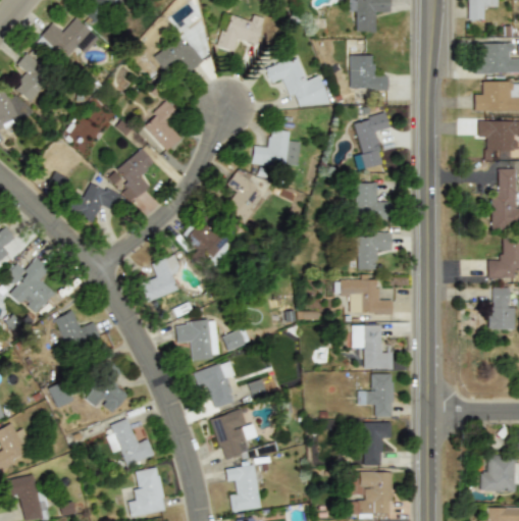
[(96,0),(113,14),(125,0),(96,0)]
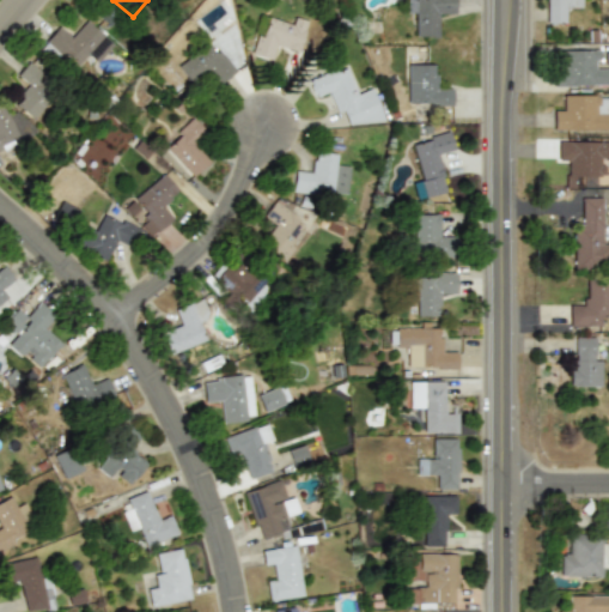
[(418,0),(418,37),(444,37),(444,11),(457,11),(457,0),(418,0)]
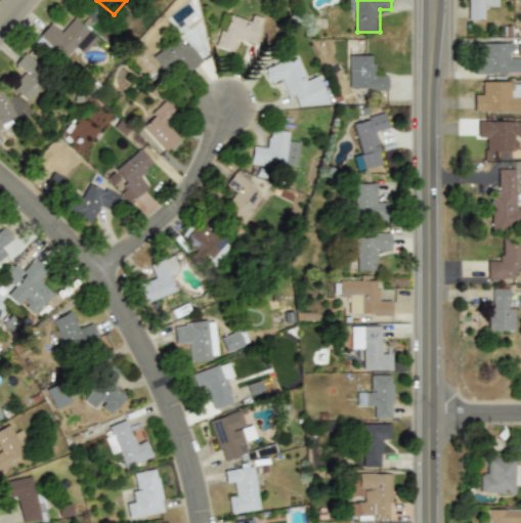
[(500,0),(469,0),(469,20),(489,20),(489,9),(500,9),(500,0)]
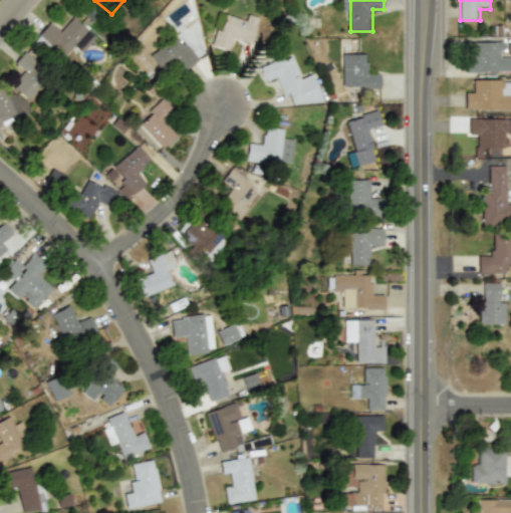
[(261,16),(251,13),(249,20),(223,13),(215,44),(233,49),(235,40),(253,45),(261,16)]
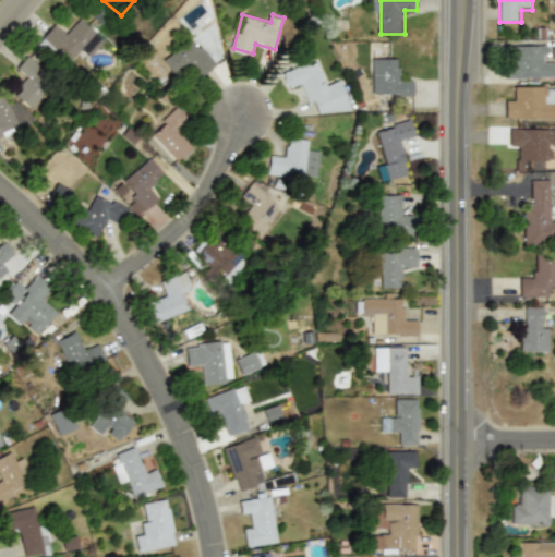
[(56,25),(44,39),(72,62),(84,49),(89,55),(99,43),(93,37),(98,32),(80,16),(65,33),(56,25)]
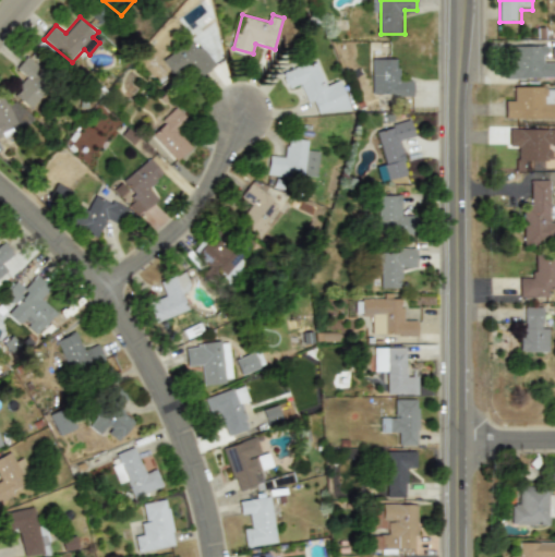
[(192,69),(202,80),(218,64),(194,37),(166,62),(181,79),(192,69)]
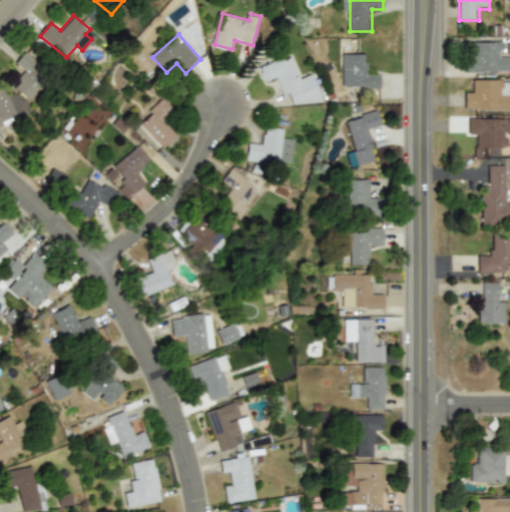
[(467,73),(509,72),(509,52),(505,53),(504,41),(475,42),(475,52),(466,52),(467,73)]
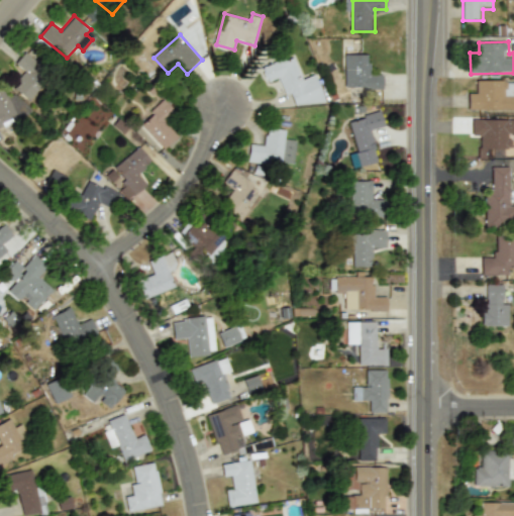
[(17,66),(28,54),(55,75),(30,103),(14,89),(26,74),(17,66)]
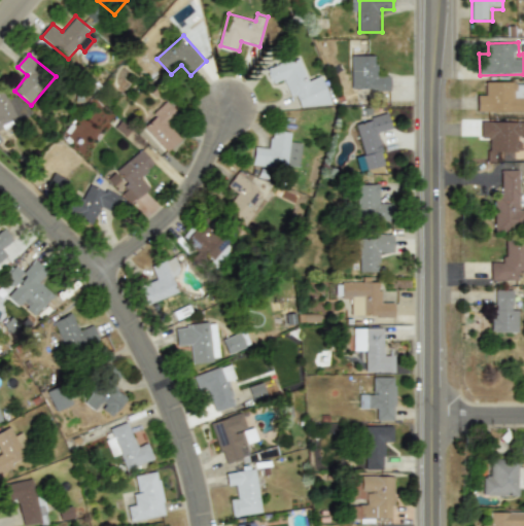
[(391,92),(392,77),(381,77),(381,56),(353,56),(352,92),(391,92)]
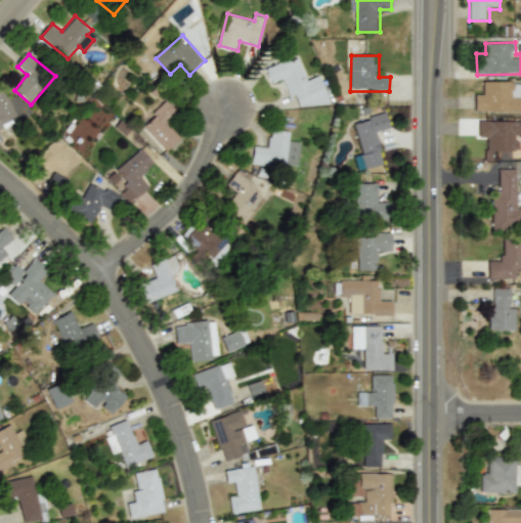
[(267,69),(273,85),(285,81),(292,104),(299,101),(303,112),(333,102),(322,73),(307,78),(301,57),(267,69)]
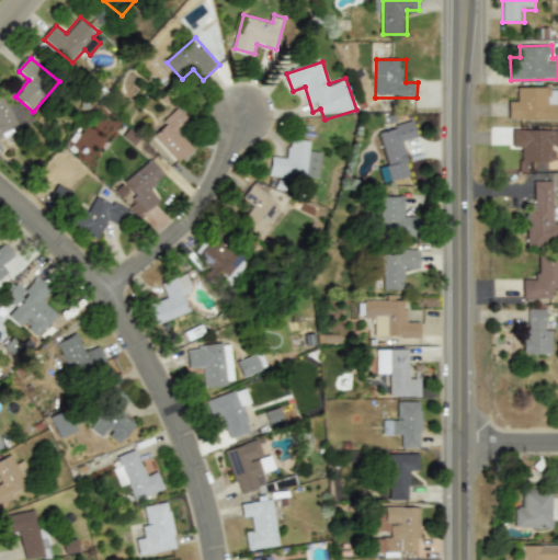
[(557,88),(521,88),(521,98),(509,98),(509,121),(557,120),(557,88)]
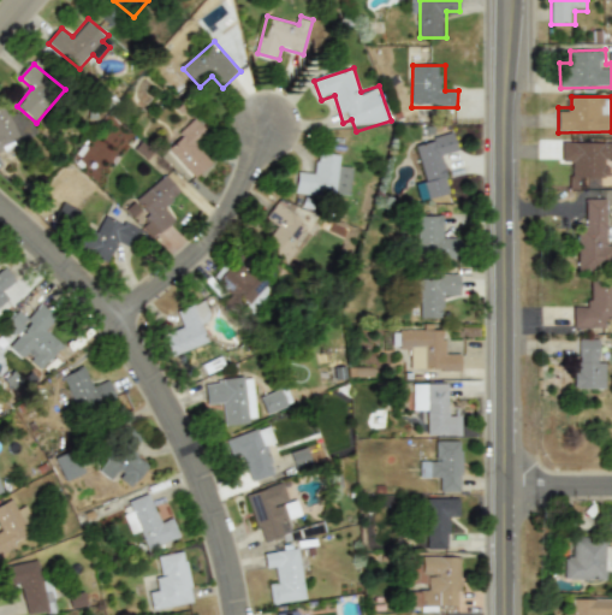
[(0,153),(40,132),(18,114),(11,118),(4,104),(0,105),(0,153)]
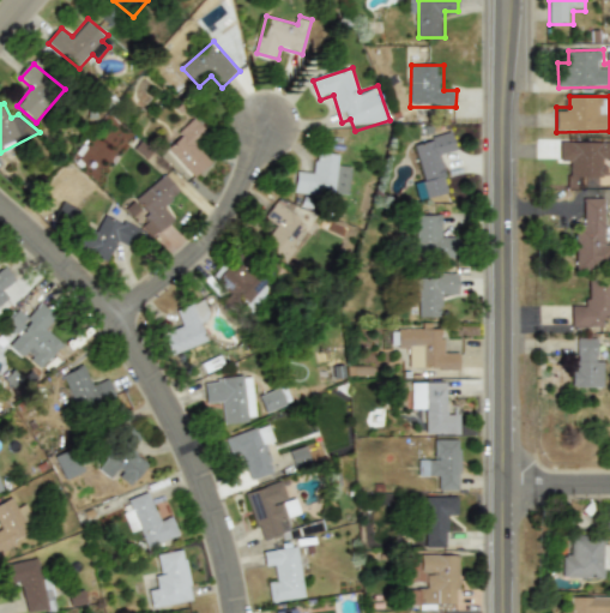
[(197,179),(217,158),(200,143),(211,133),(195,118),(165,146),(197,179)]
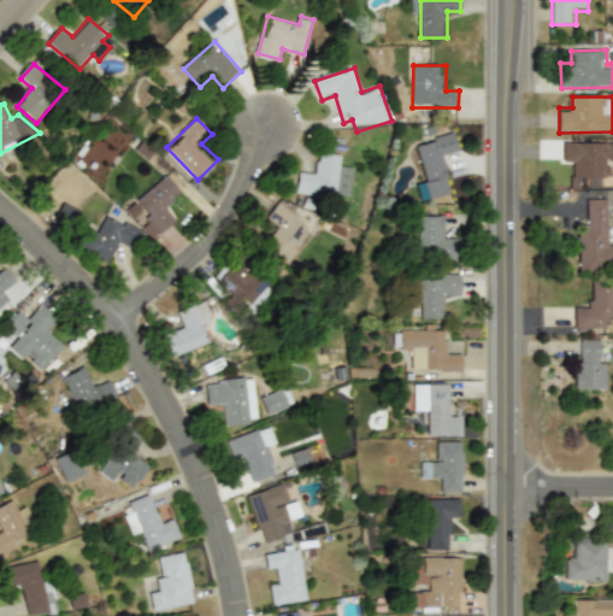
[(426,177),(418,179),(422,200),(453,195),(447,158),(460,156),(457,134),(420,140),(426,177)]
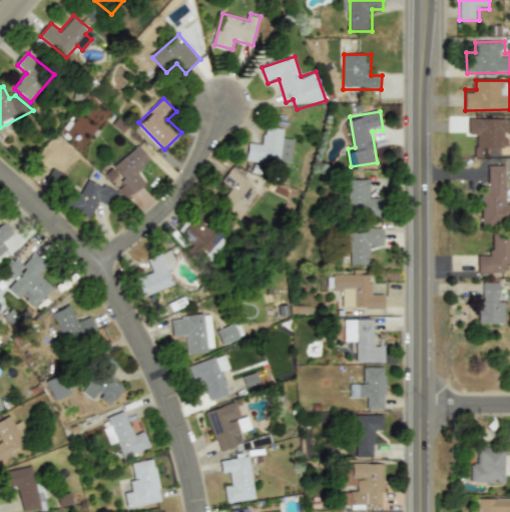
[(507,129),(509,129),(509,118),(469,118),(468,138),(478,138),(478,148),(489,148),(489,155),(506,155),(507,129)]
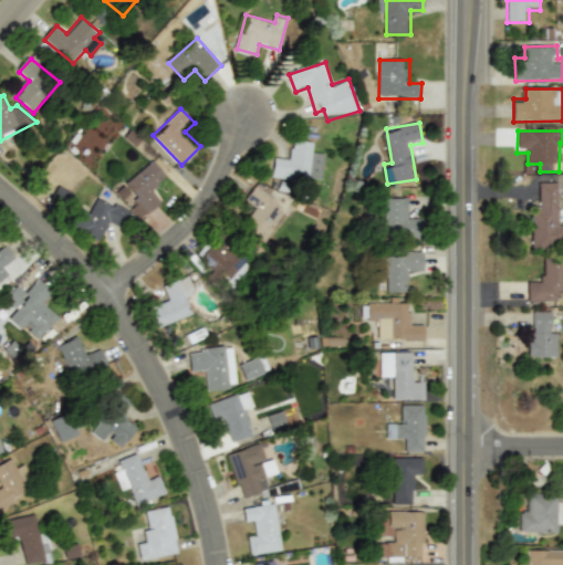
[(315,143),(292,139),(289,159),(274,158),(272,177),(322,184),(326,156),(314,155),(315,143)]
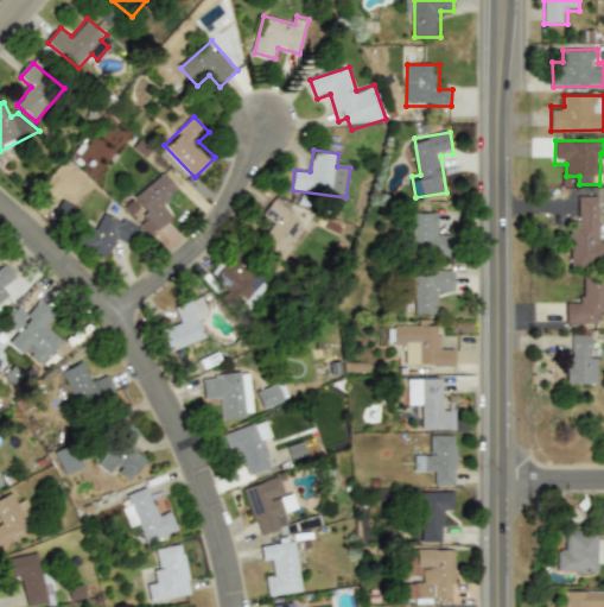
[(165,209),(183,193),(164,171),(127,206),(154,235),(172,217),(165,209)]
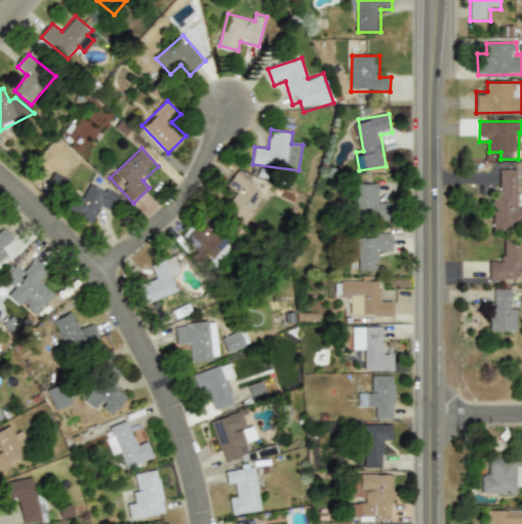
[(518,230),(519,170),(502,169),(502,192),(492,191),(491,229),(518,230)]
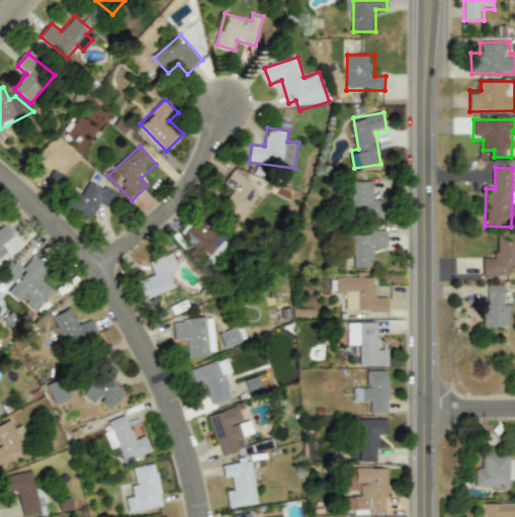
[(243,221),(264,190),(235,169),(225,183),(235,190),(224,205),(243,221)]
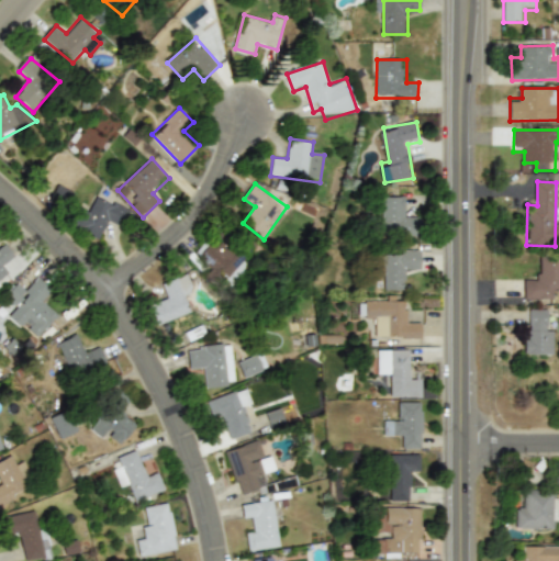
[(99,240),(110,224),(116,228),(126,212),(98,194),(77,227),(99,240)]
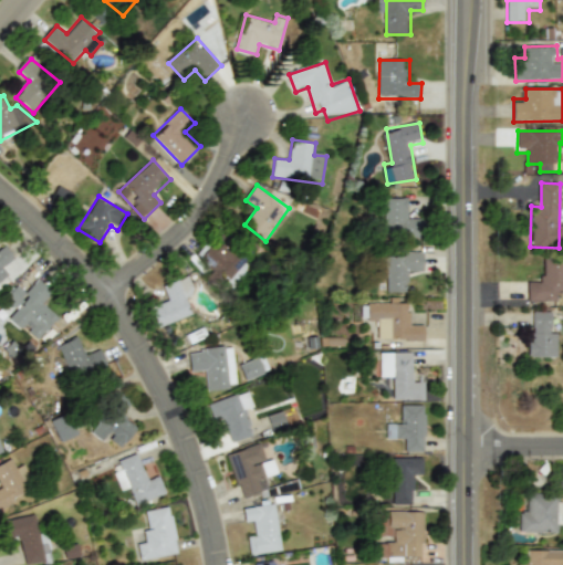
[(385,239),(419,239),(419,218),(407,218),(407,198),(385,198),(385,239)]
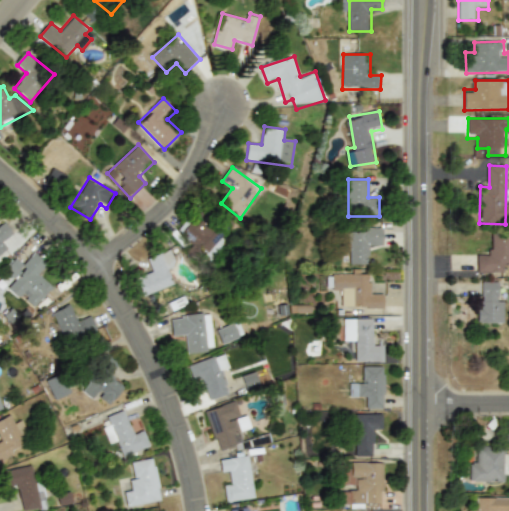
[(208,255),(227,231),(200,209),(181,233),(208,255)]
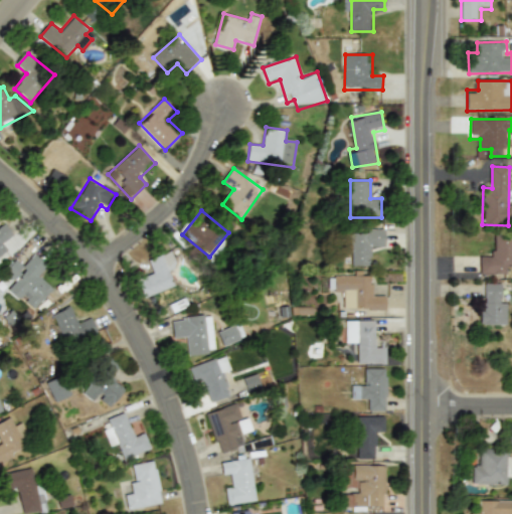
[(0,257),(12,247),(7,239),(14,234),(6,222),(0,226),(0,257)]
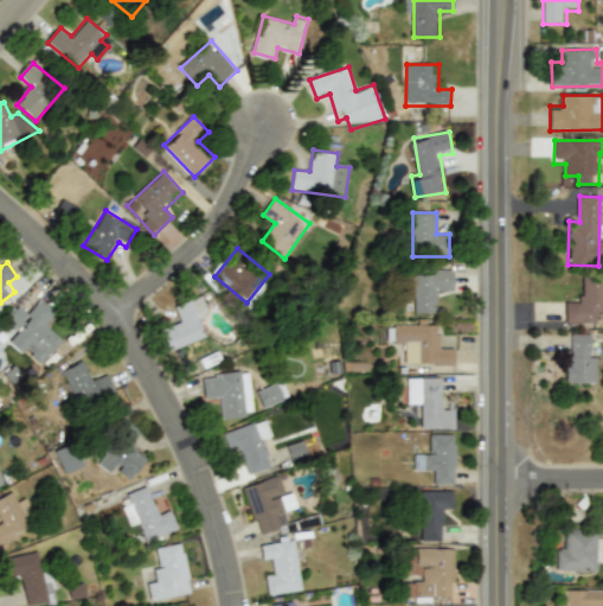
[(414,314),(441,314),(441,291),(453,291),(453,270),(414,270),(414,314)]
